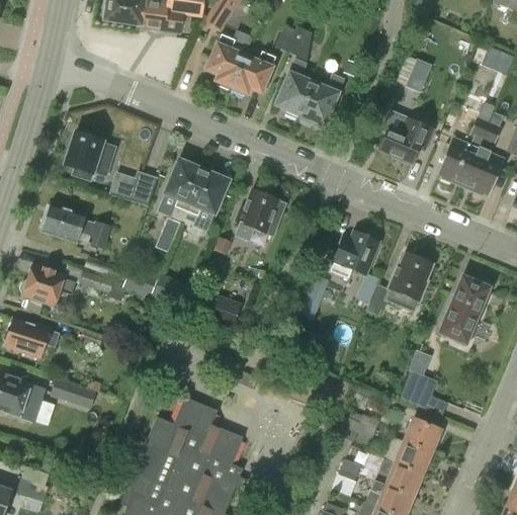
[(201,17),(203,0),(164,0),(164,4),(147,1),(147,0),(104,0),(102,15),(104,16),(104,18),(139,23),(138,25),(180,31),(182,14),(201,17)]
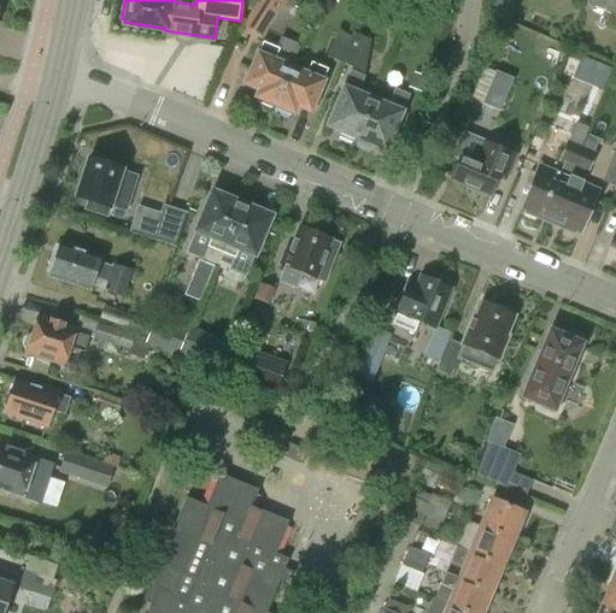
[(256,43),(279,9),(264,0),(259,0),(239,33),(256,43)]
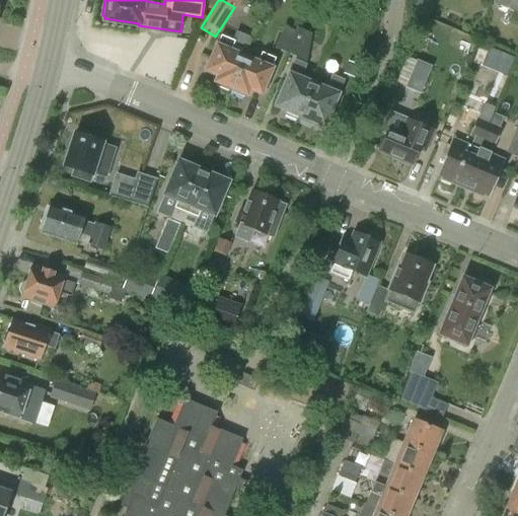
[(369,9),(379,13),(383,2),(377,0),(374,0),(369,9)]
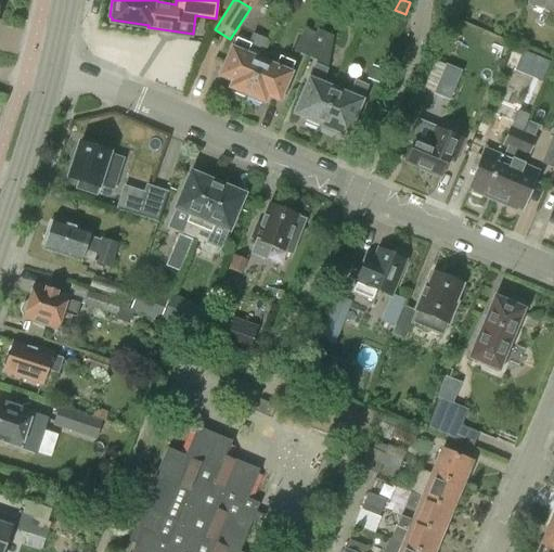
[(530,0),(529,2),(553,12),(553,0),(530,0)]
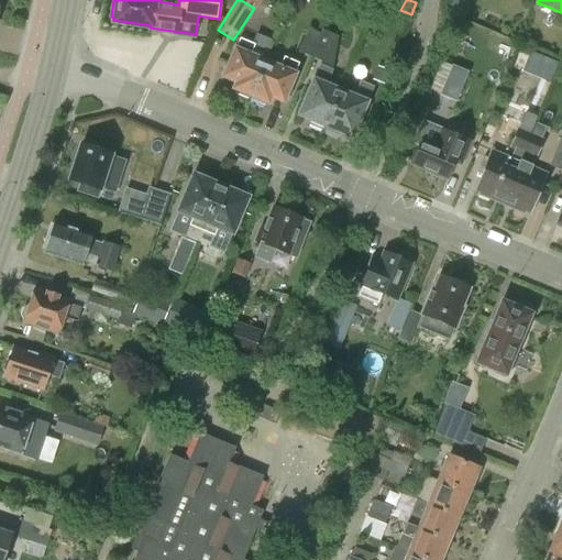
[(451,3),(448,11),(463,18),(466,10),(451,3)]
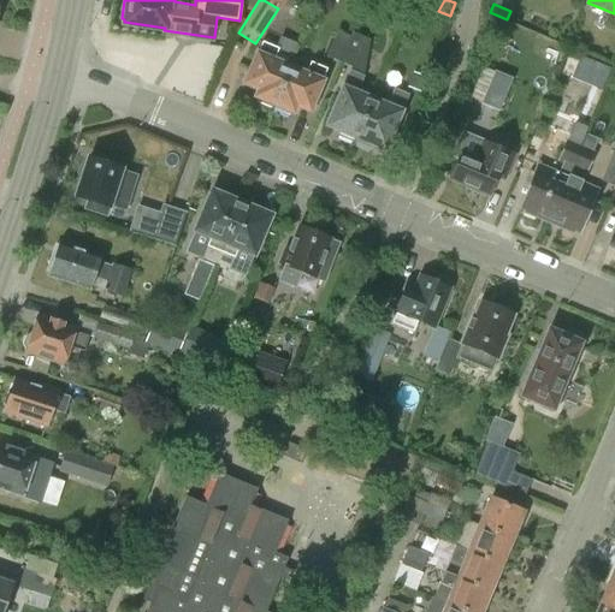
[(341,59),(352,35),(338,29),(327,53),(341,59)]
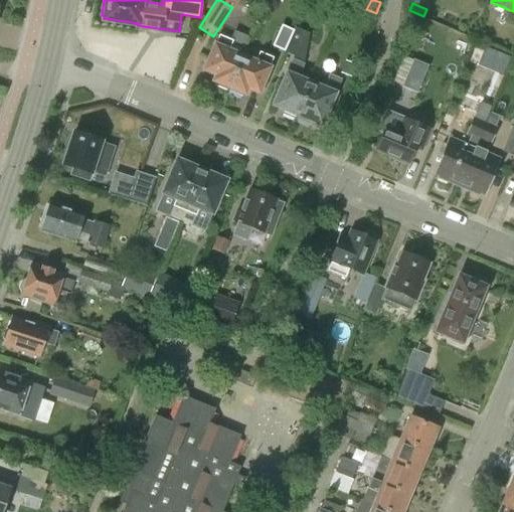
[(295,26),(294,29),(285,49),(294,54),(294,56),(288,70),(274,104),(284,108),(283,110),(297,116),(312,80),(300,75),(306,61),(304,60),(310,32),(295,26)]
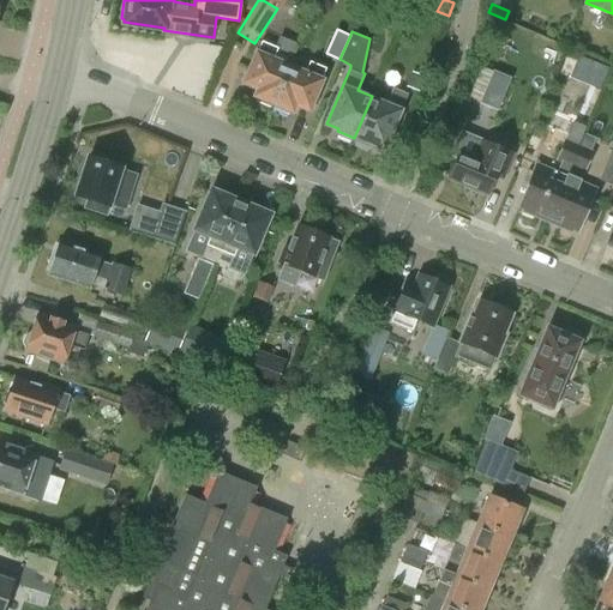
[(253,94),(272,102),(289,64),(298,43),(280,35),(276,44),(262,38),(258,49),(257,49),(242,80),(257,86),(253,94)]
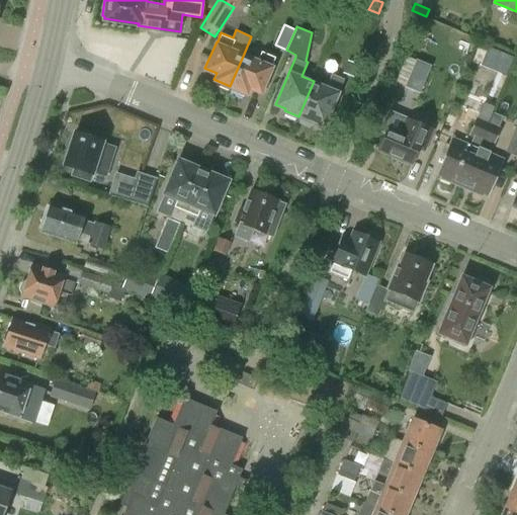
[(258,60),(244,54),(230,86),(246,94),(249,87),(260,92),(271,66),(275,56),(262,51),(258,60)]
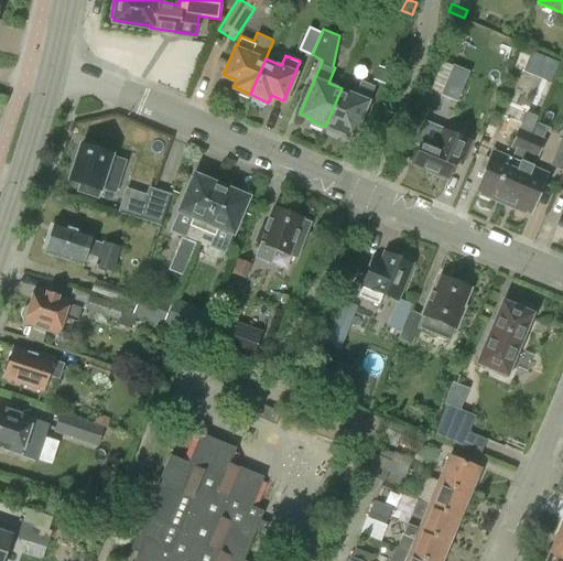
[(471,69),(454,63),(442,93),(458,99),(471,69)]
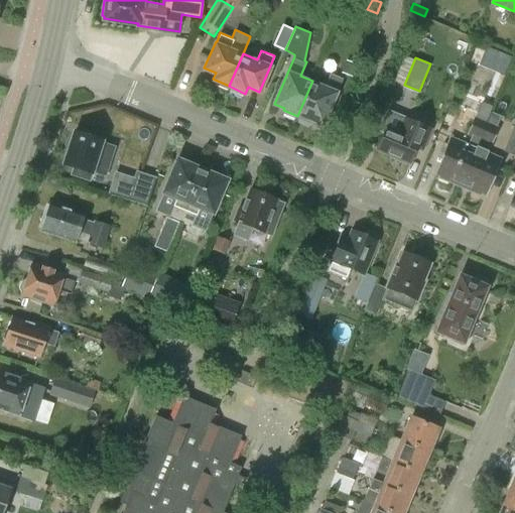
[(396,79),(405,81),(409,60),(400,58),(396,79)]
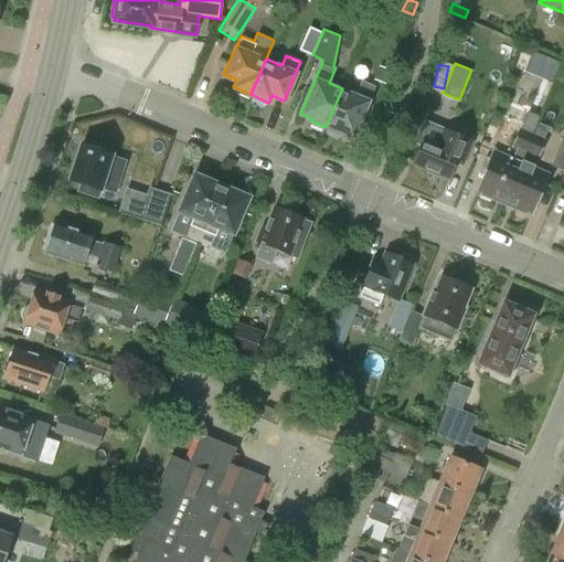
[(391,70),(380,65),(376,75),(387,80),(391,70)]
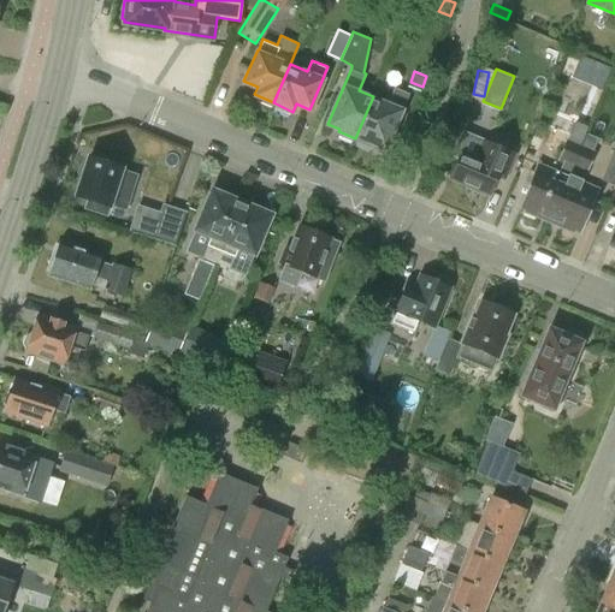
[(388,102),(373,96),(355,138),(371,146),(373,143),(385,148),(402,108),(409,91),(395,85),(388,102)]
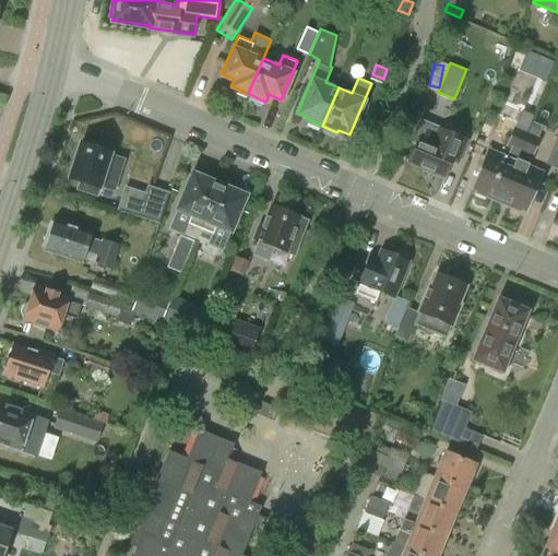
[(513,127),(506,144),(519,150),(532,120),(532,118),(520,113),(514,128),(513,127)]
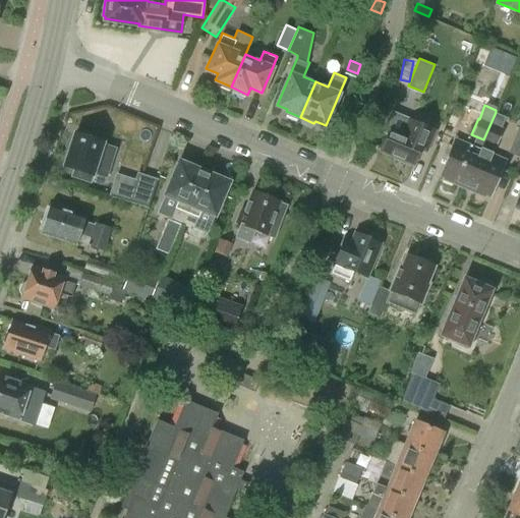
[(496,112),(483,139),(496,145),(504,126),(501,125),(505,116),(496,112)]
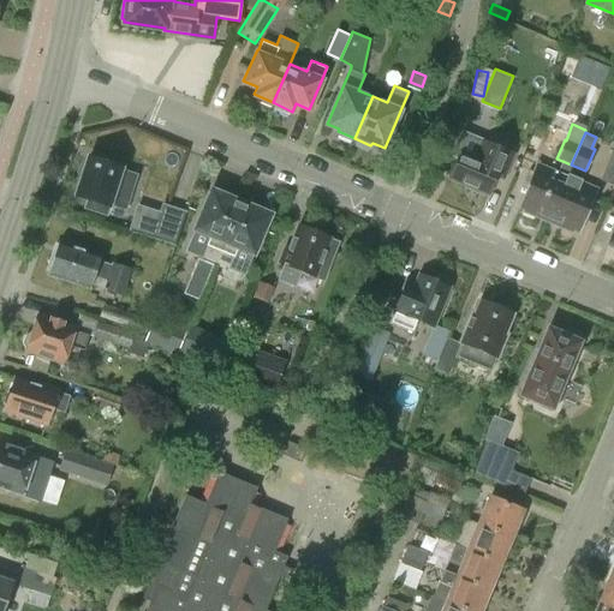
[(451,175),(472,185),(470,189),(484,195),(486,193),(492,196),(499,178),(505,180),(517,151),(481,136),(475,150),(464,147),(451,175)]
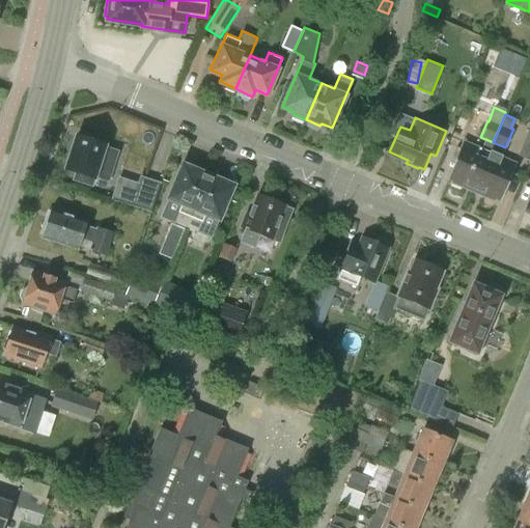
[(529,127),(517,156),(529,161),(529,127)]
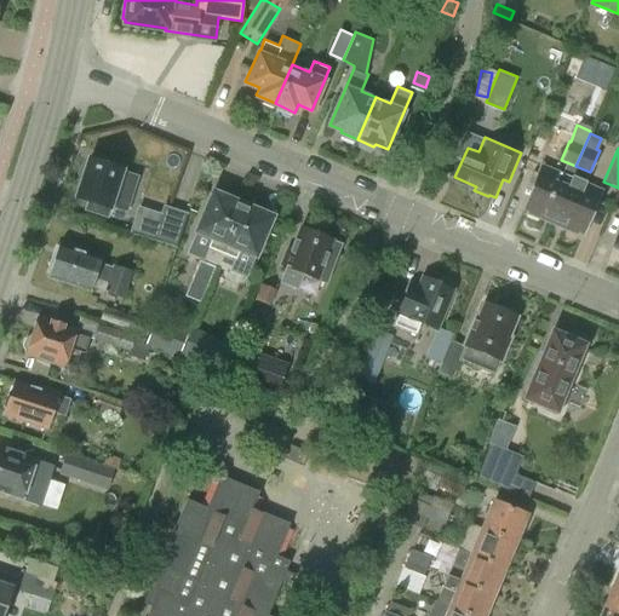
[(138,176),(124,171),(124,168),(89,157),(75,200),(90,205),(87,213),(108,220),(112,208),(126,213),(138,176)]
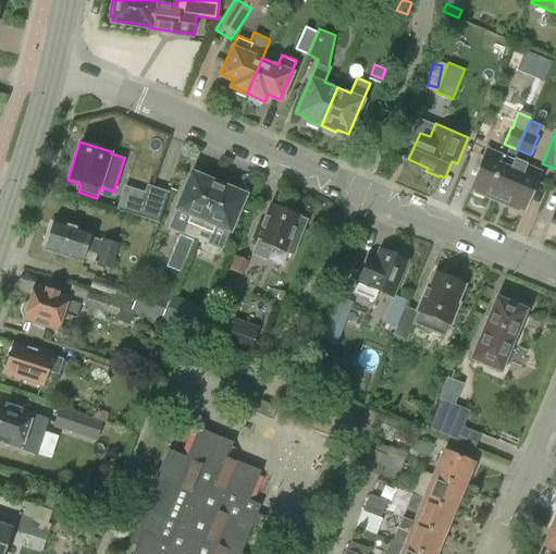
[(472,191),(495,200),(514,158),(487,147),(471,186),(473,187),(472,191)]
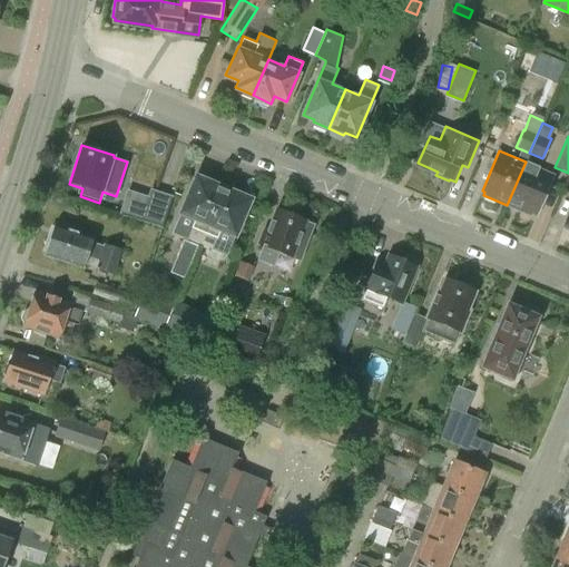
[(552,173),(526,162),(507,205),(530,215),(531,211),(536,213),(552,173)]
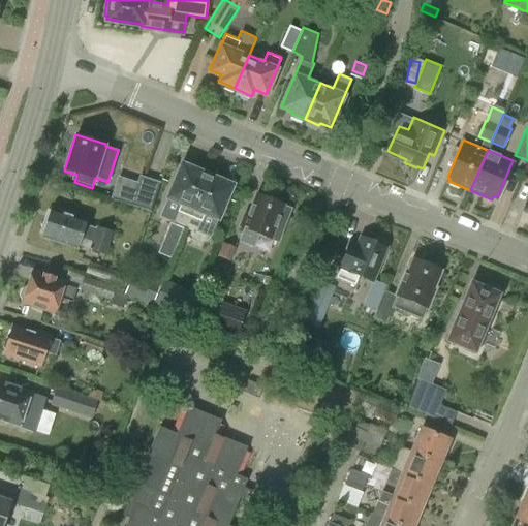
[(173,222),(184,227),(207,175),(197,171),(197,163),(188,160),(183,164),(181,164),(167,199),(180,205),(173,222)]
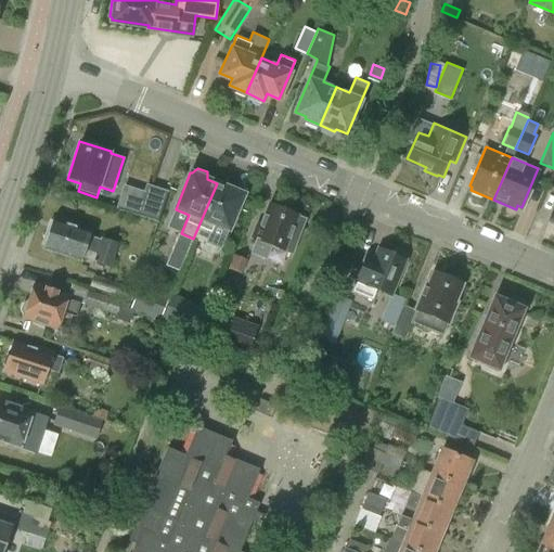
[(228,188),(217,183),(193,239),(206,244),(214,225),(230,231),(244,194),(241,192),(243,187),(233,182),(228,188)]
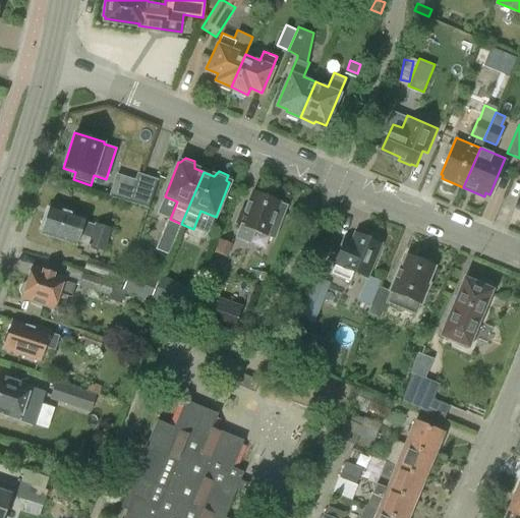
[(136,173),(128,200),(148,206),(156,179),(136,173)]
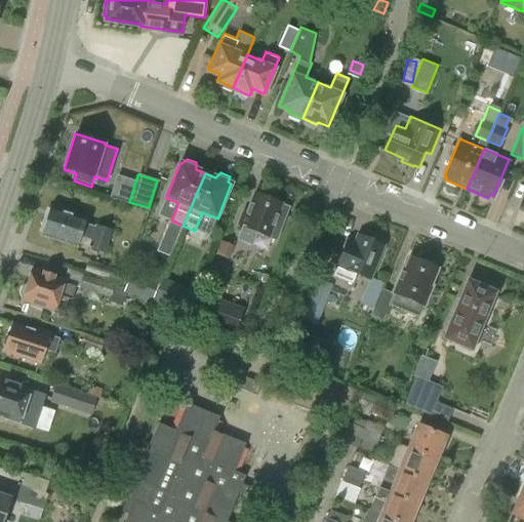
[(250,243),(254,231),(277,240),(290,205),(281,202),(280,204),(276,202),(276,198),(269,195),(266,198),(254,194),(247,213),(243,212),(238,225),(243,227),(238,238),(250,243)]
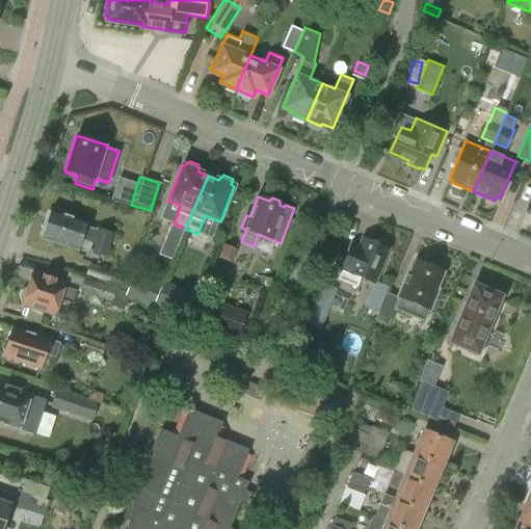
[(90,249),(107,256),(115,233),(98,227),(97,229),(87,226),(88,221),(52,209),(48,221),(45,220),(41,233),(44,234),(43,237),(79,249),(83,239),(93,242),(90,249)]
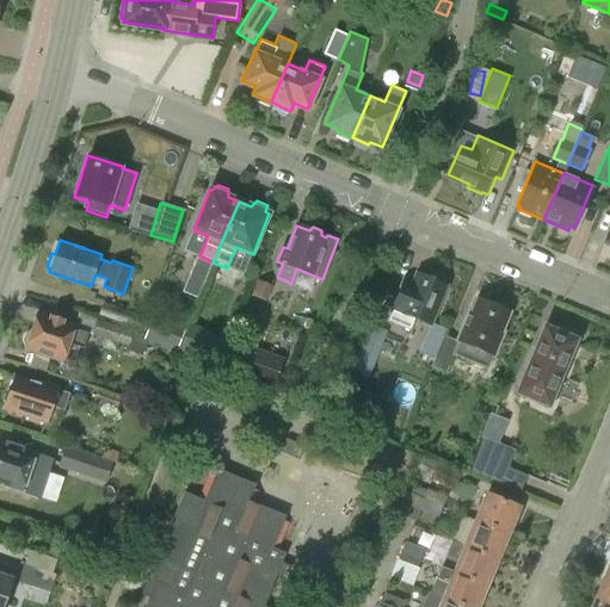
[(392,309),(394,310),(389,321),(410,329),(414,317),(430,324),(445,286),(442,285),(443,282),(431,277),(430,279),(417,274),(413,283),(405,279),(392,309)]
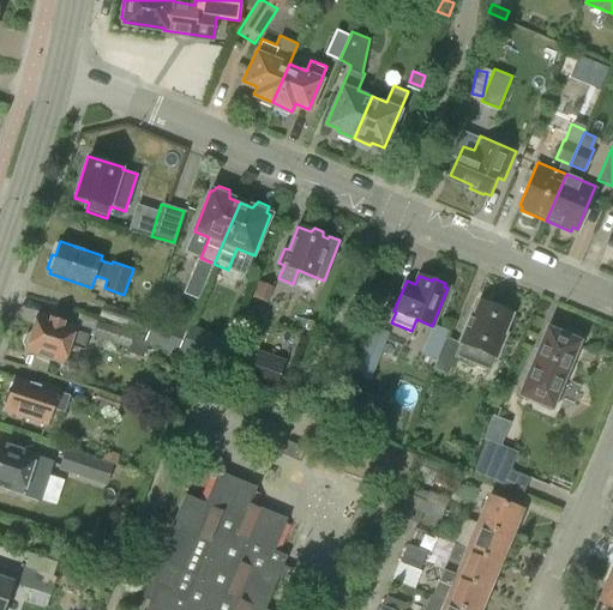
[(274,284),(259,278),(252,295),(268,301),(274,284)]
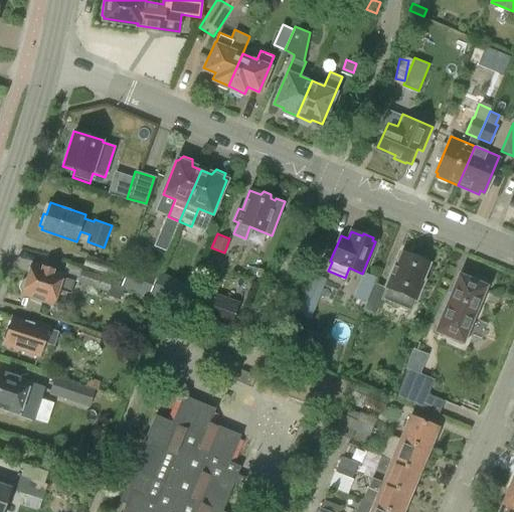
[(375,283),(376,277),(367,300),(364,308),(376,313),(382,298),(410,310),(415,299),(415,300),(423,281),(422,280),(430,264),(426,262),(429,258),(416,252),(414,257),(401,251),(397,261),(395,261),(384,287),(375,283)]
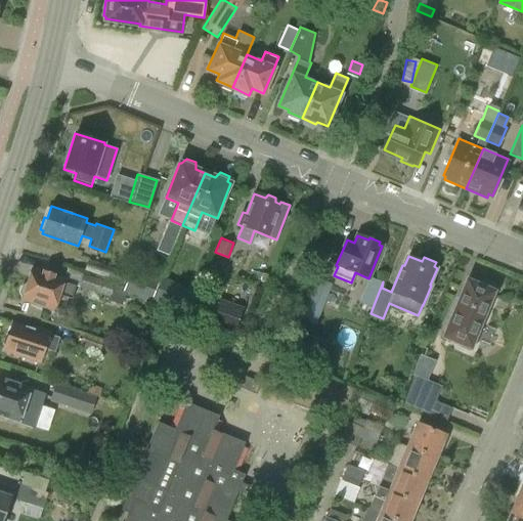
[(124,281),(128,271),(89,259),(85,269),(124,281)]
